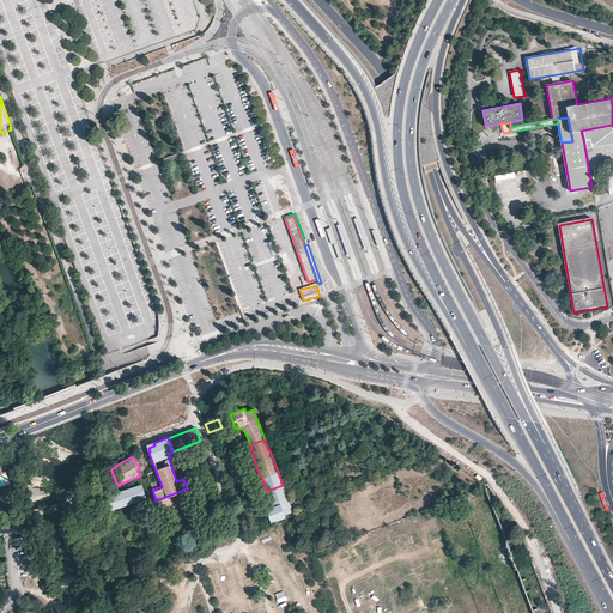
[(143,483),(150,503),(156,501),(152,490),(153,490),(147,472),(146,473),(149,477),(145,478),(143,483)]
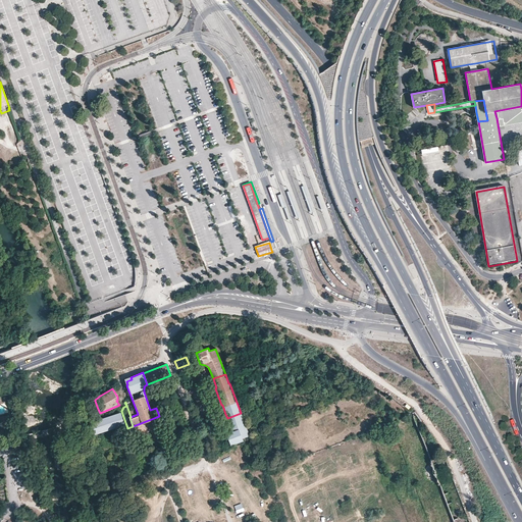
[(249,436),(250,435),(241,413),(227,418),(229,424),(229,428),(228,431),(226,433),(230,445),(244,440),(243,438),(249,436)]
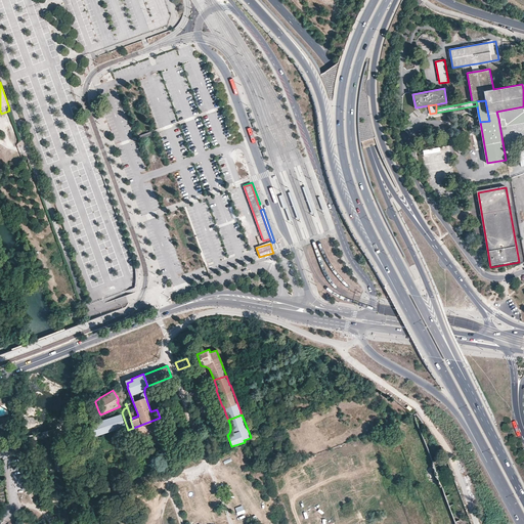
[(124,427),(121,416),(92,424),(95,433),(101,431),(102,433),(118,428),(118,429),(124,427)]
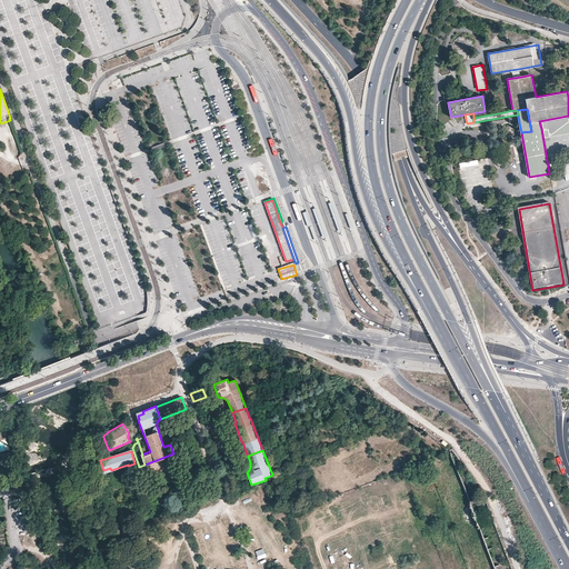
[(386,501),(393,498),(390,490),(382,493),(386,501)]
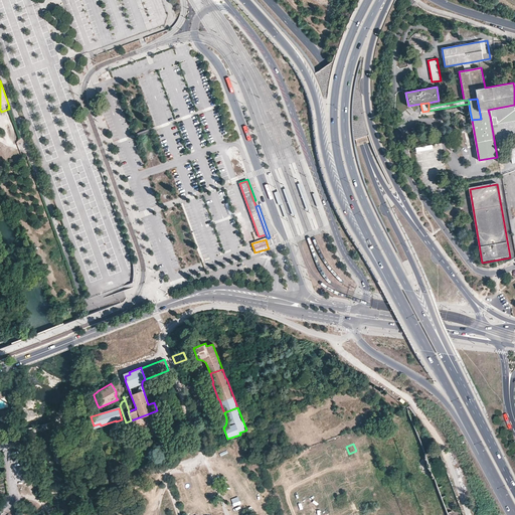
[(360,448),(363,455),(369,453),(367,445),(360,448)]
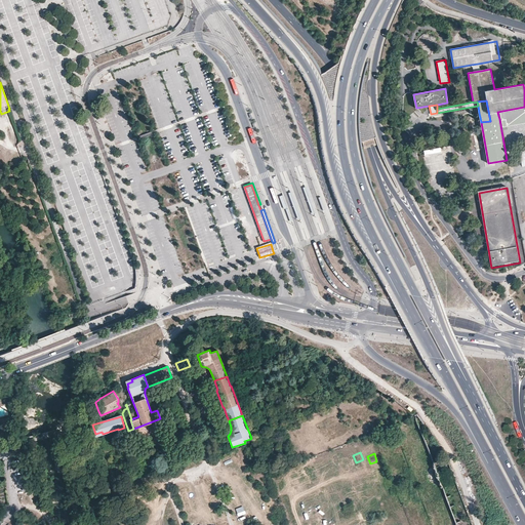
[(318,465),(320,473),(328,471),(326,463),(318,465)]
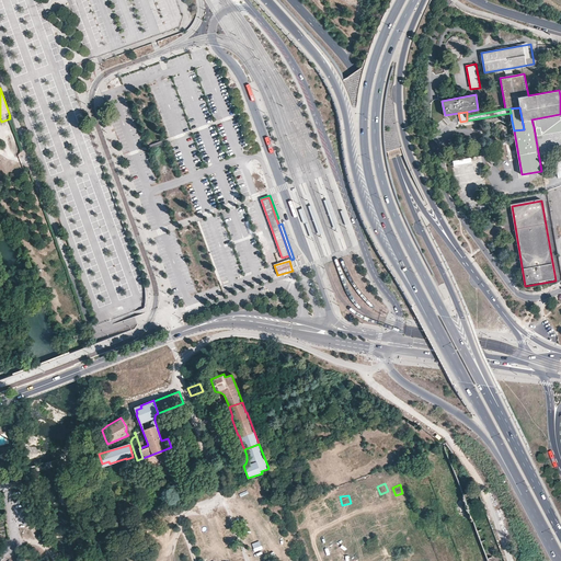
[(405,501),(398,504),(400,512),(408,510),(405,501)]
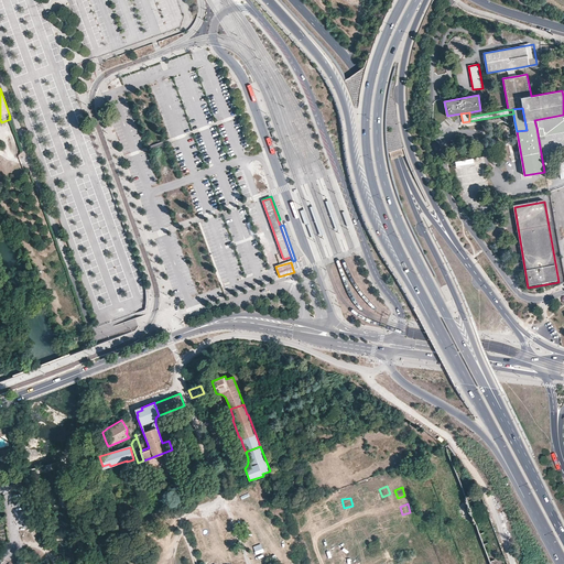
[(339,512),(332,514),(334,522),(342,520),(339,512)]
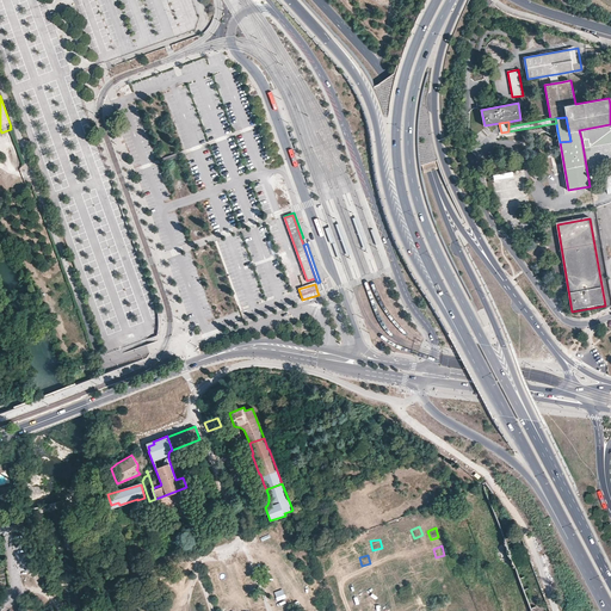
[(387,571),(390,580),(400,576),(396,567),(387,571)]
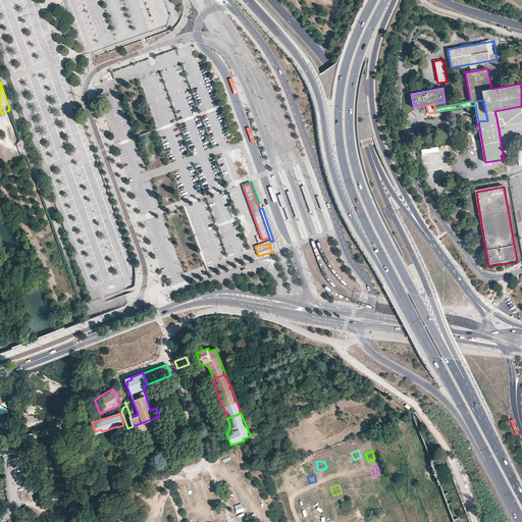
[(365,487),(367,496),(374,492),(371,485),(365,487)]
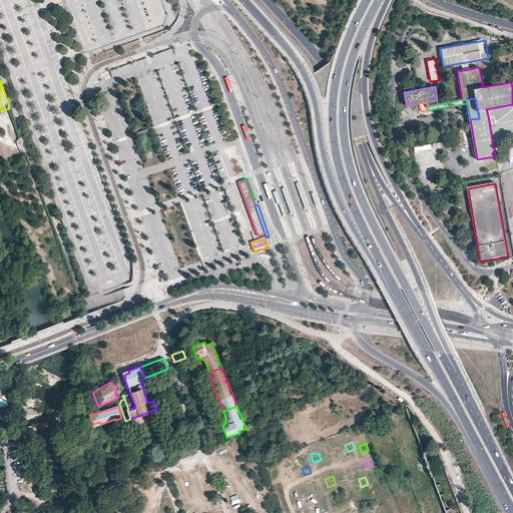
[(350,480),(343,483),(346,490),(353,487),(350,480)]
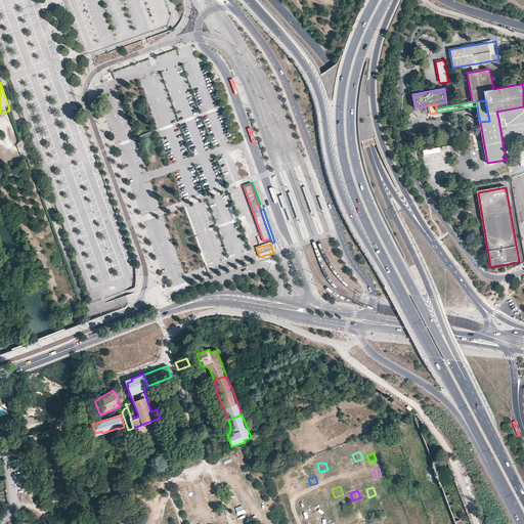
[(249,505),(255,501),(252,493),(245,496),(249,505)]
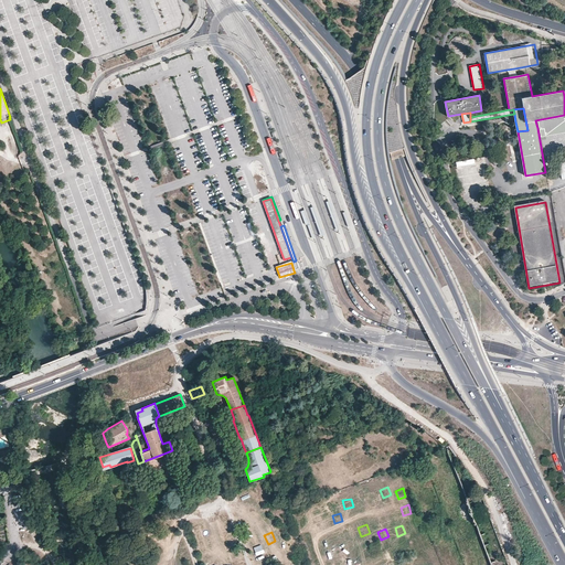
[(220,540),(209,543),(215,564),(226,561),(220,540)]
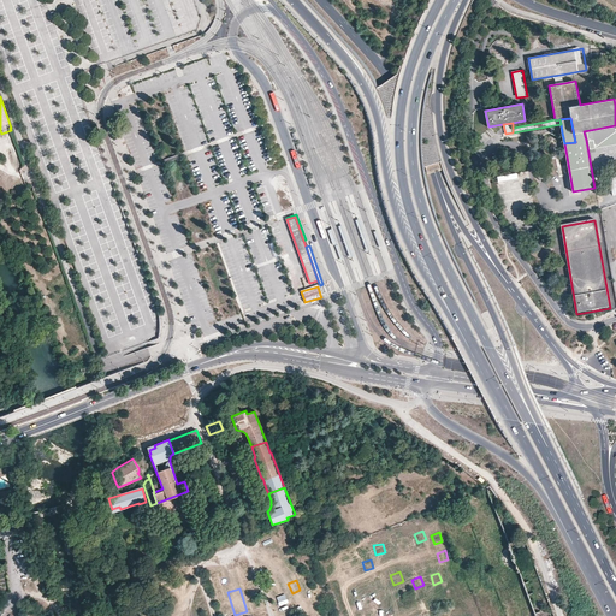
[(279,591),(271,594),(276,603),(283,599),(279,591)]
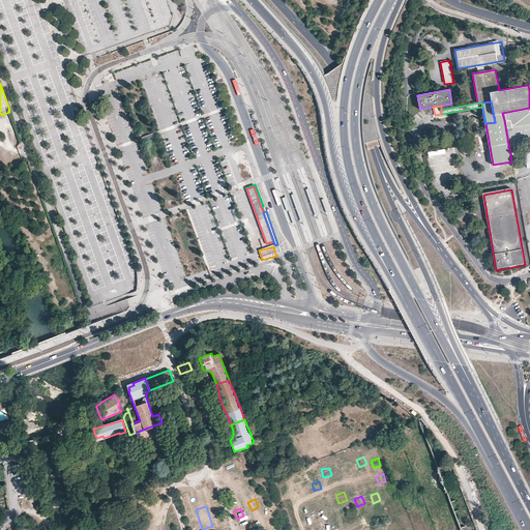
[(324,508),(317,511),(320,519),(327,516),(324,508)]
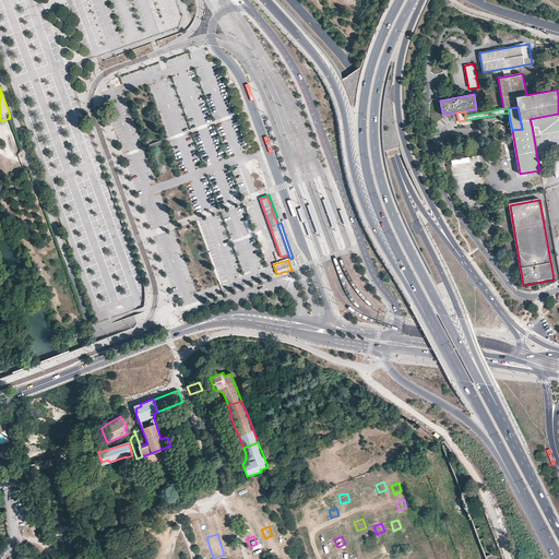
[(314,543),(307,546),(309,554),(318,550),(314,543)]
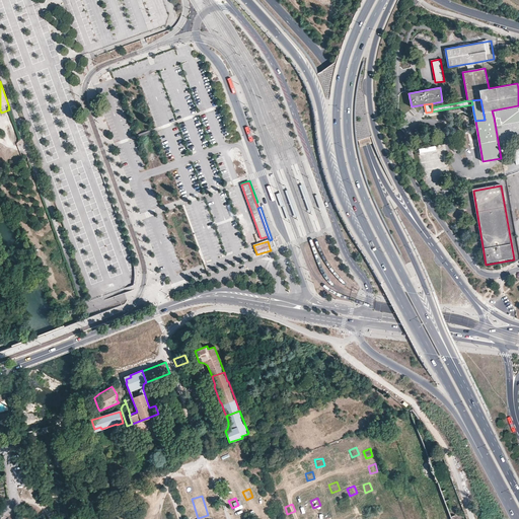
[(335,504),(327,506),(329,514),(337,512),(335,504)]
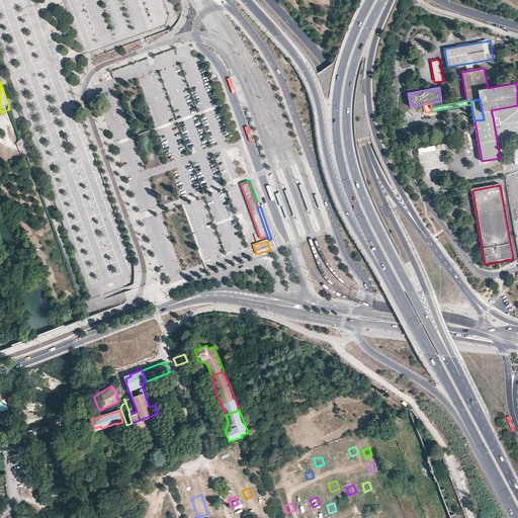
[(245,505),(238,508),(240,514),(248,512),(245,505)]
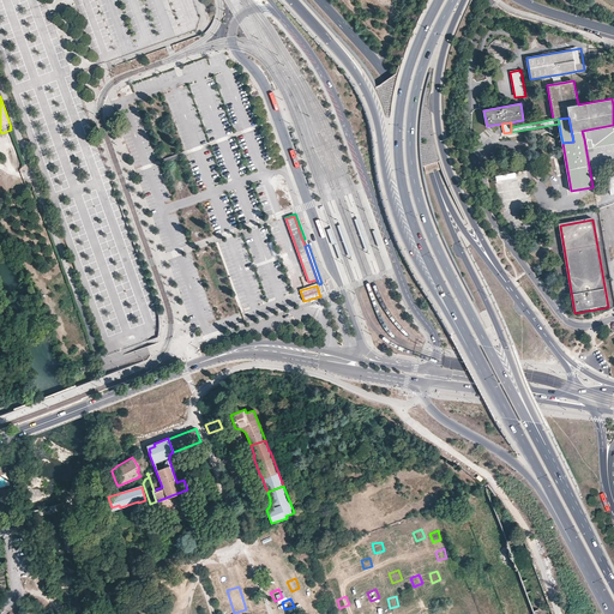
[(367,607),(369,613),(372,613),(378,612),(374,603),(367,607)]
